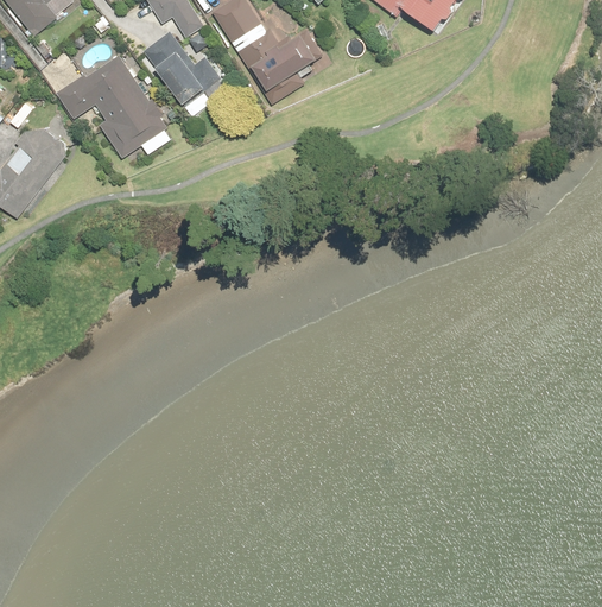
[(1,0),(33,37),(56,18),(44,4),(49,0),(1,0)]
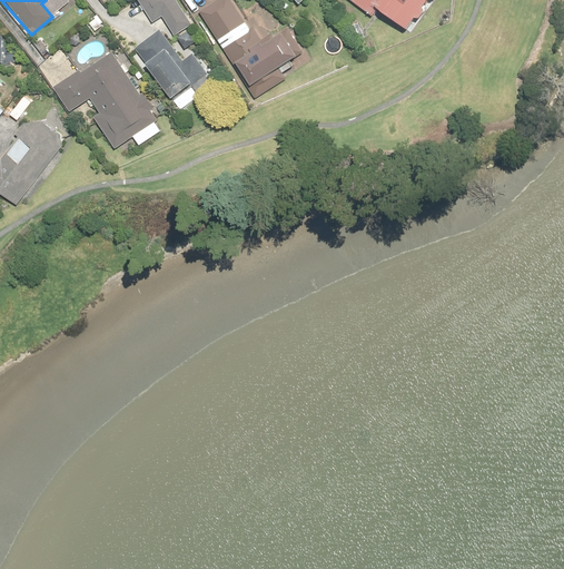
[(174,0),(136,0),(150,22),(160,17),(172,36),(190,25),(174,0)]
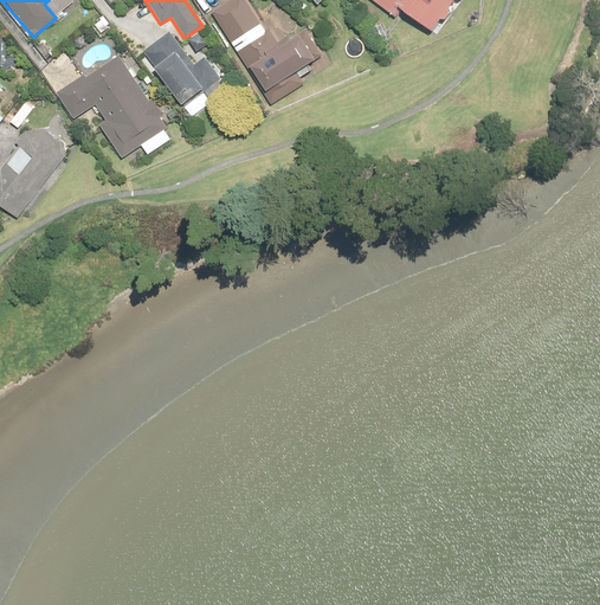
[(243,0),(228,0),(210,13),(269,104),(301,84),(294,72),(320,56),(304,31),(278,47),(266,29),(264,31),(243,0)]
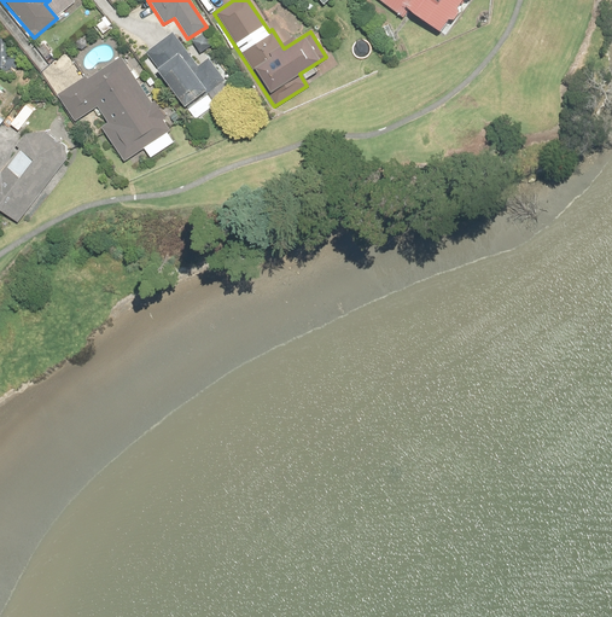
[(379,0),(401,16),(409,5),(442,29),(452,16),(455,18),(461,11),(459,9),(464,0),(379,0)]
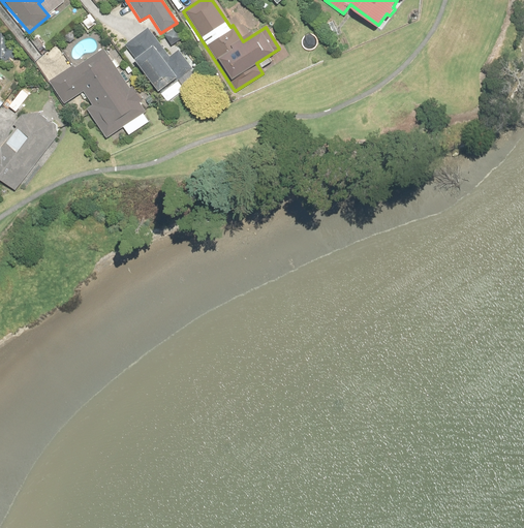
[(146,28),(123,44),(159,93),(177,80),(182,87),(194,76),(189,70),(191,68),(177,50),(167,56),(146,28)]
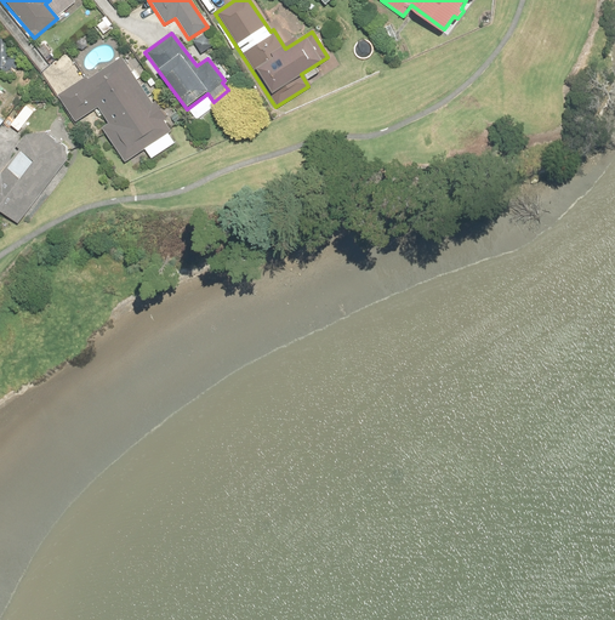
[(211,45),(203,33),(192,41),(200,52),(211,45)]
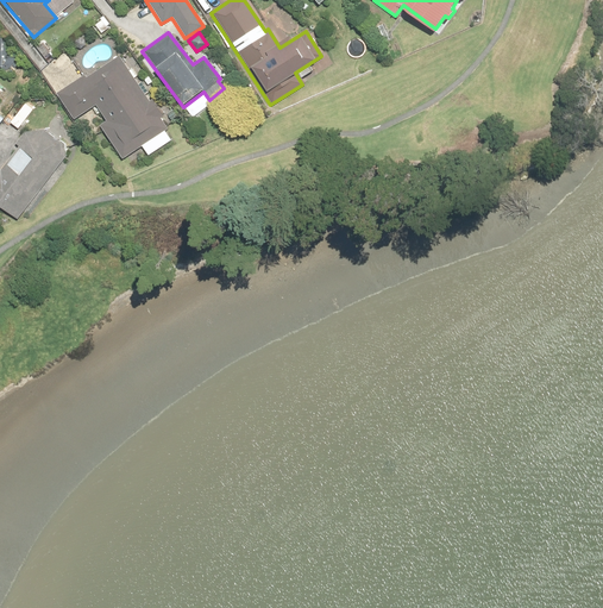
[(83,75),(56,93),(73,119),(94,105),(105,120),(99,125),(121,158),(165,130),(159,119),(163,117),(151,99),(148,101),(118,56),(85,77),(83,75)]
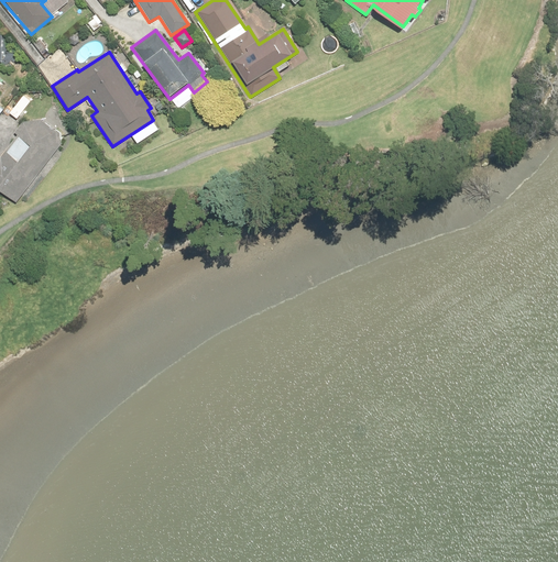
[(0,191),(14,202),(59,145),(57,134),(39,120),(22,121),(13,133),(17,135),(0,156),(0,191)]
